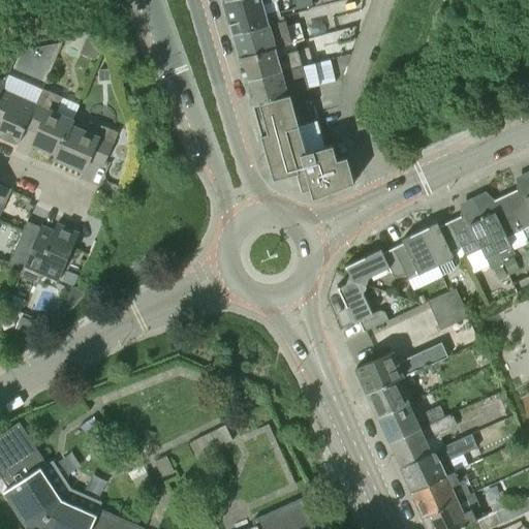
[(255,19),(266,17),(267,21),(281,17),(280,16),(279,11),(291,8),(289,0),(231,0),(224,2),(231,30),(256,23),(255,19)]
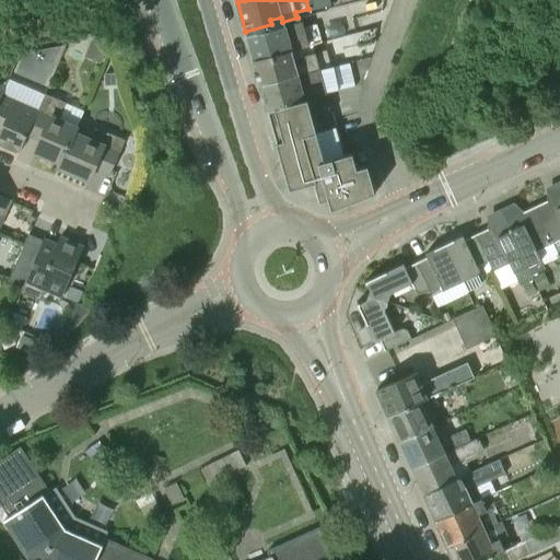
[(282,22),(281,18),(270,20),(271,24),(245,32),(254,62),(292,51),(292,50),(322,43),(317,24),(304,27),(303,21),(302,21),(301,16),(296,16),(298,18),(282,22)]
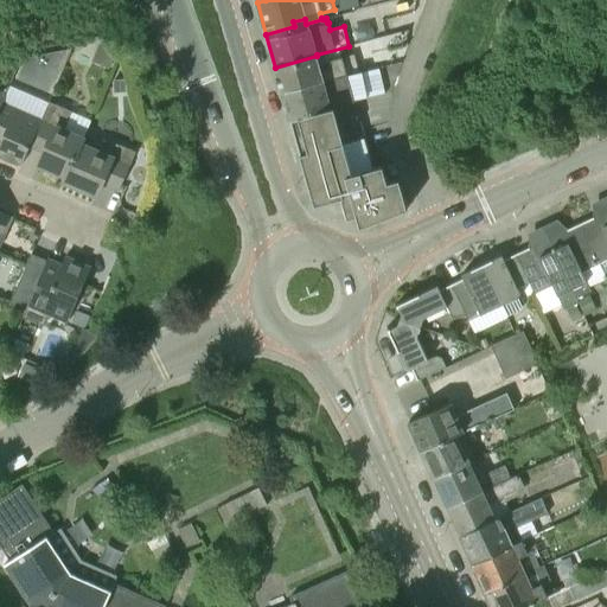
[(116,51),(98,44),(91,62),(108,69),(116,51)]
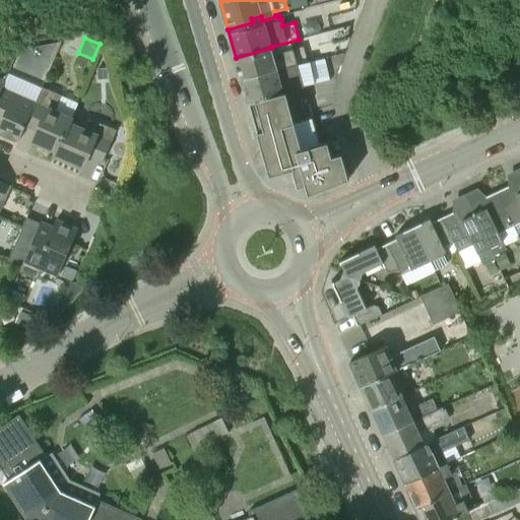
[(242,79),(297,64),(307,62),(303,47),(273,55),(271,48),(236,58),(242,79)]
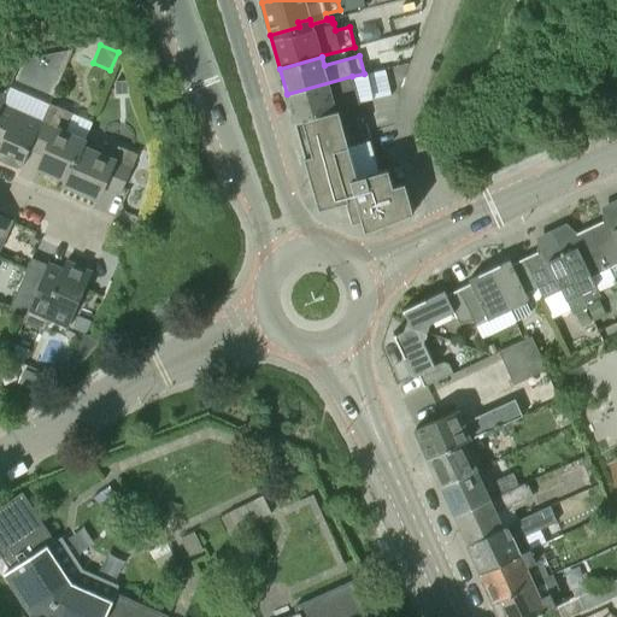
[(294,122),(339,110),(359,104),(352,76),(287,94),(294,122)]
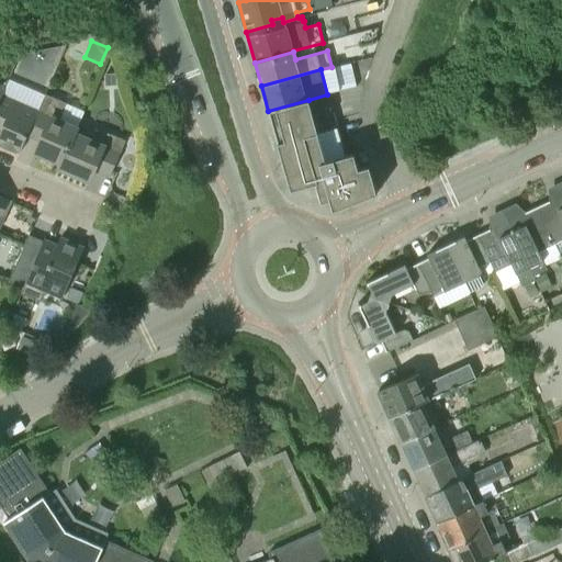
[(116,74),(104,74),(105,87),(116,86),(116,74)]
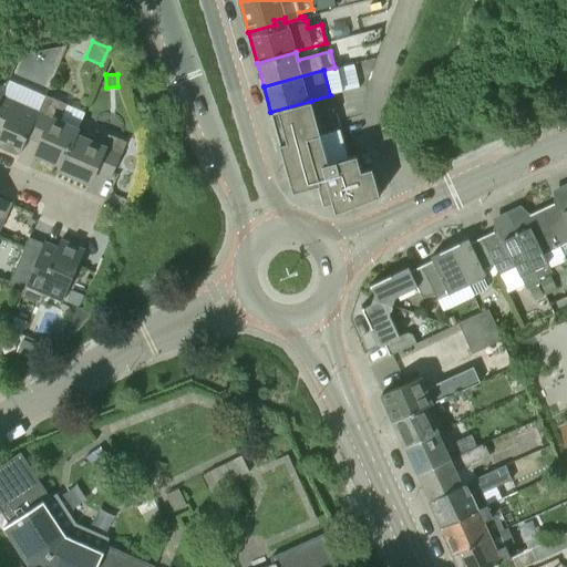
[(40,110),(41,111),(29,138),(40,144),(35,155),(60,166),(62,166),(78,132),(79,132),(80,129),(61,120),(68,104),(45,94),(40,110)]
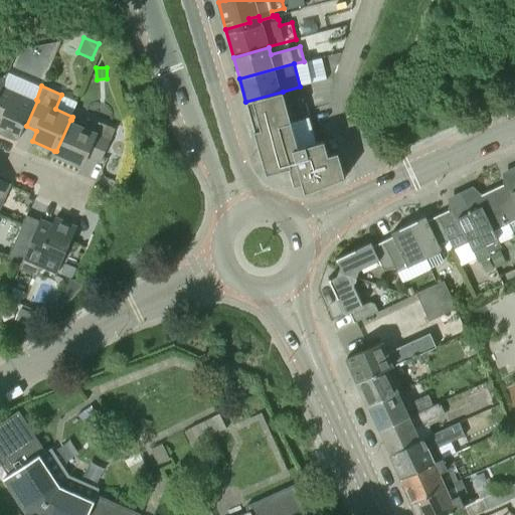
[(0,132),(18,140),(24,126),(26,126),(37,101),(36,100),(3,87),(0,94),(0,132)]
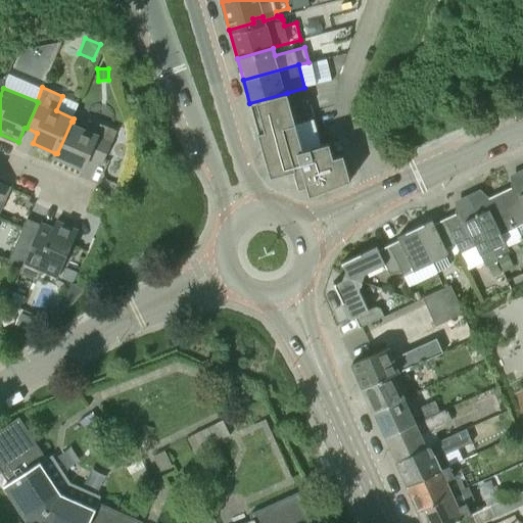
[(287,93),(249,103),(271,177),(293,171),(298,189),(306,186),(310,197),(350,181),(343,155),(333,158),(329,143),(302,150),(287,93)]
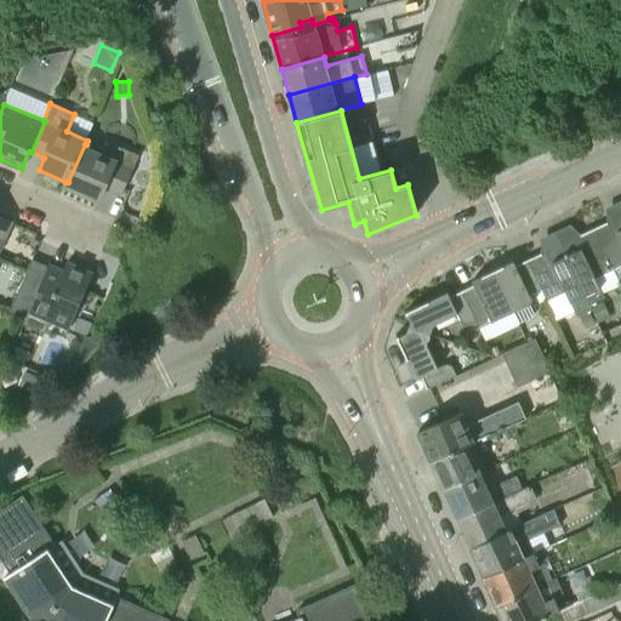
[(86,144),(85,144),(68,182),(66,182),(64,187),(97,201),(103,188),(121,197),(138,155),(120,147),(115,158),(86,144)]
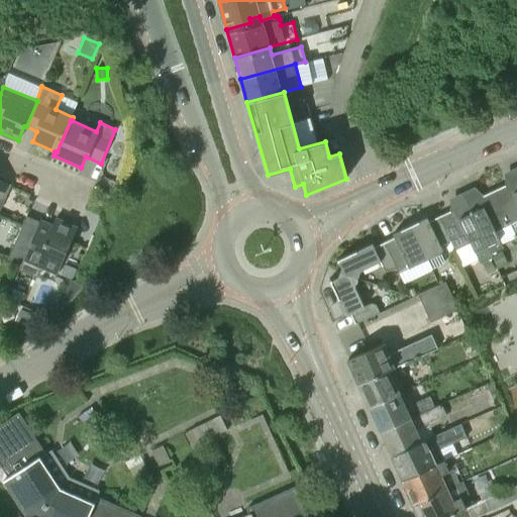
[(0,197),(4,199),(10,186),(0,181),(0,197)]
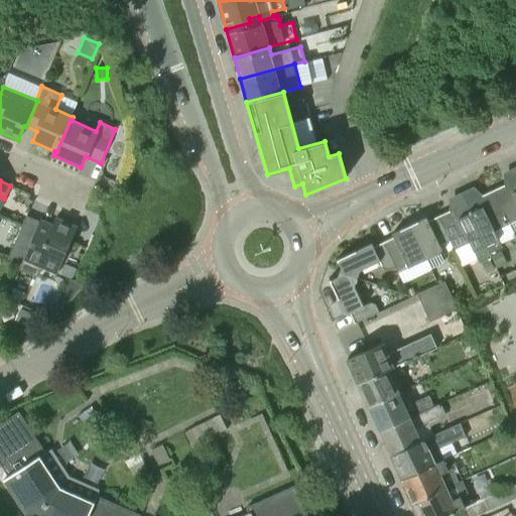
[(515,190),(514,191),(510,182),(493,189),(509,223),(515,220),(515,190)]
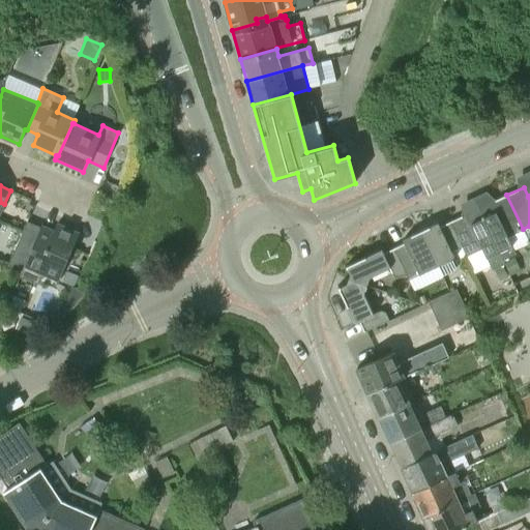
[(503,260),(516,255),(507,236),(523,229),(506,195),(490,203),(494,213),(483,218),(503,260)]
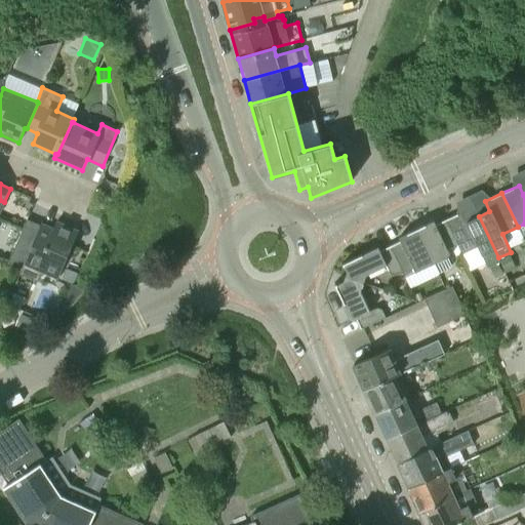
[(487,267),(499,260),(498,257),(479,216),(468,221),(463,211),(446,219),(457,244),(457,245),(461,253),(477,246),(487,267)]
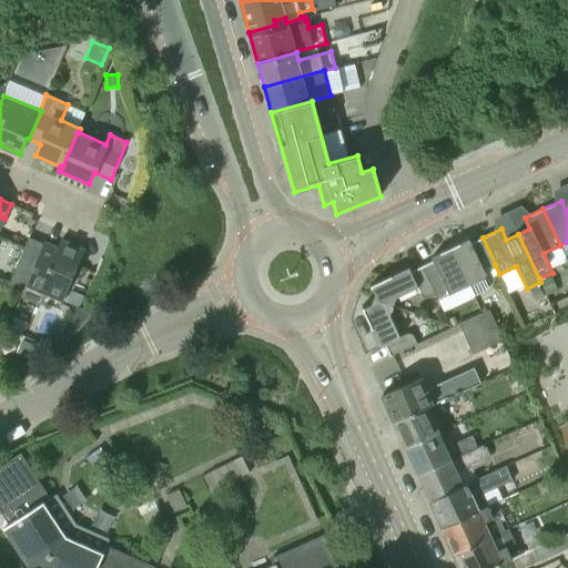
[(484,270),(495,264),(483,237),(472,243),(469,239),(450,247),(468,285),(487,276),(484,270)]
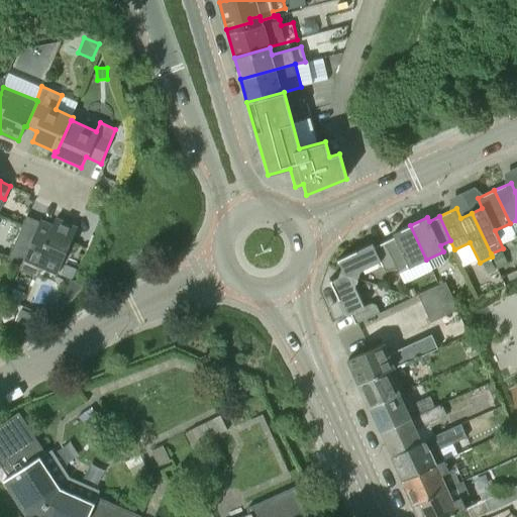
[(8,260),(20,265),(22,266),(39,223),(25,218),(8,260)]
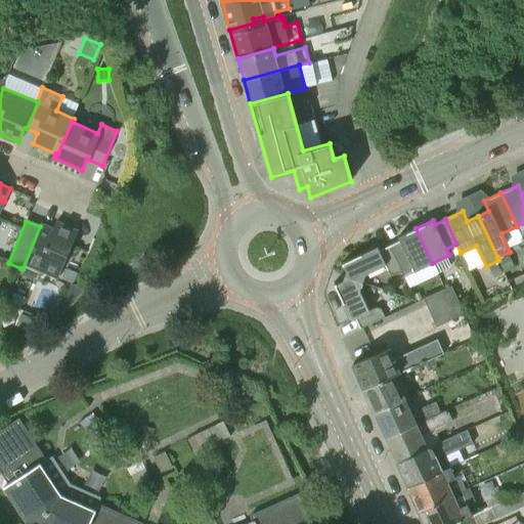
[(19,272),(37,281),(41,269),(58,277),(78,232),(55,222),(52,229),(41,225),(40,226),(23,269),(20,268),(19,272)]
